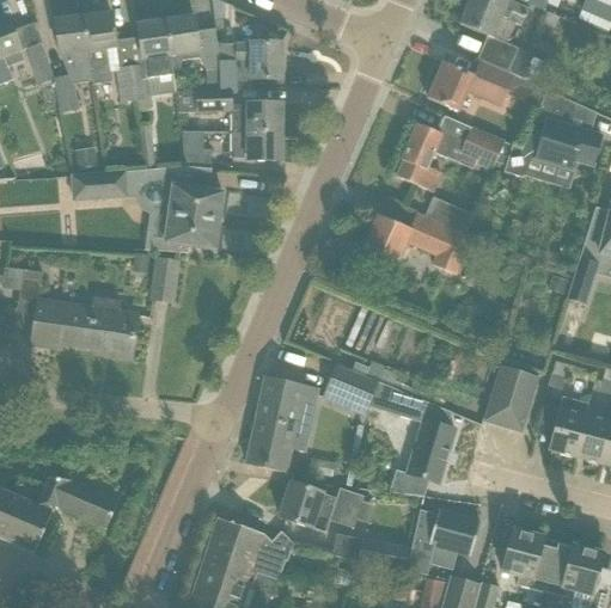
[(469,0),(459,23),(487,35),(477,57),(500,67),(525,78),(535,53),(508,42),(517,22),(523,24),(530,8),(511,0),(469,0)]
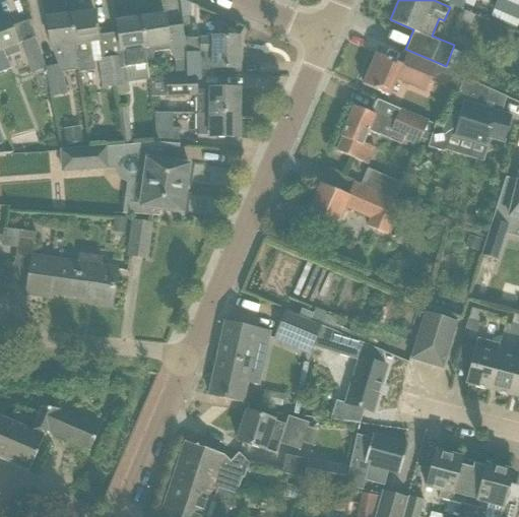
[(449,0),(449,2),(462,8),(465,1),(463,0),(449,0)]
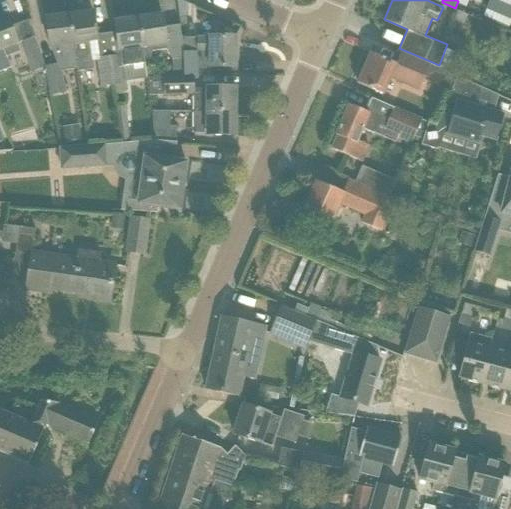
[(94,9),(70,13),(78,69),(92,67),(91,59),(98,58),(102,85),(114,84),(110,54),(100,56),(94,9)]
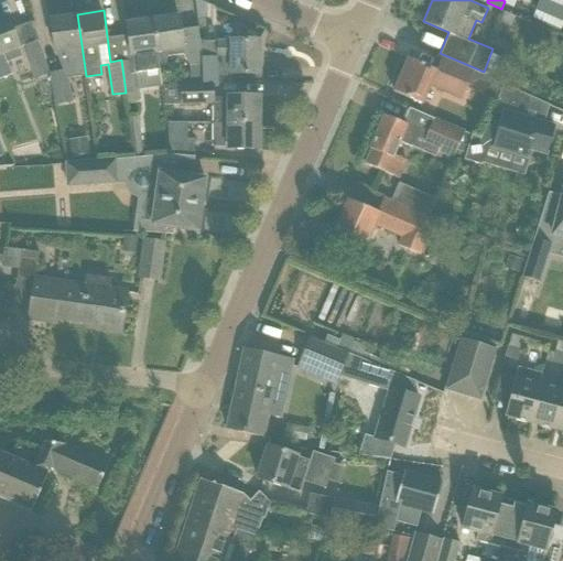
[(55,50),(69,47),(74,75),(84,73),(84,76),(86,76),(77,14),(51,18),(55,50)]
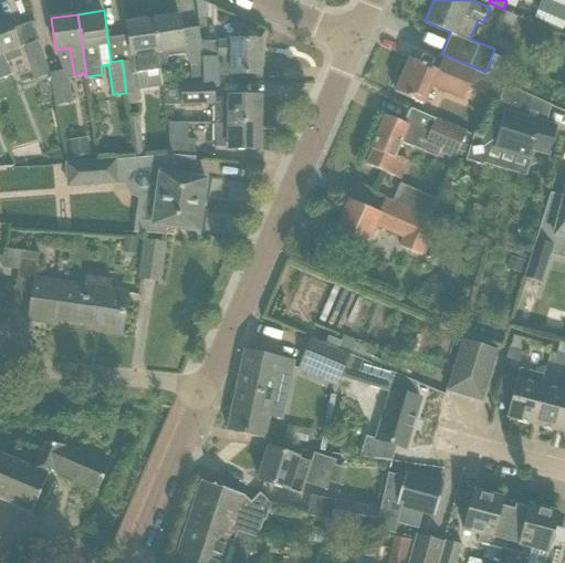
[(134,17),(134,21),(127,22),(133,59),(135,59),(137,72),(160,69),(154,18),(147,19),(147,14),(134,17)]
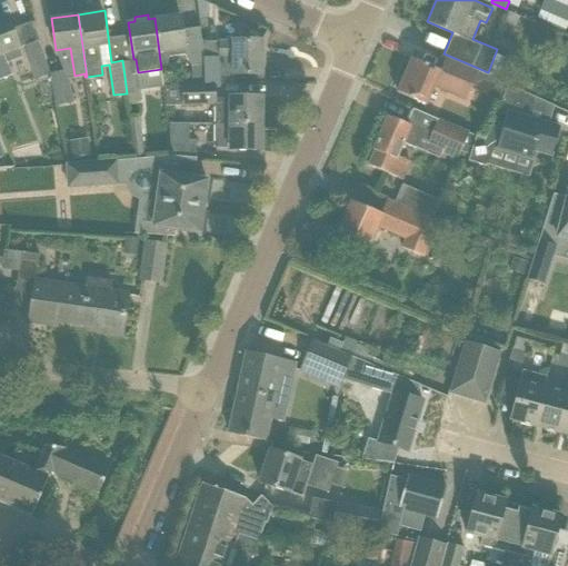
[(181,15),(155,18),(161,69),(167,68),(171,55),(186,52),(192,65),(206,62),(205,56),(202,39),(200,26),(182,28),(181,15)]
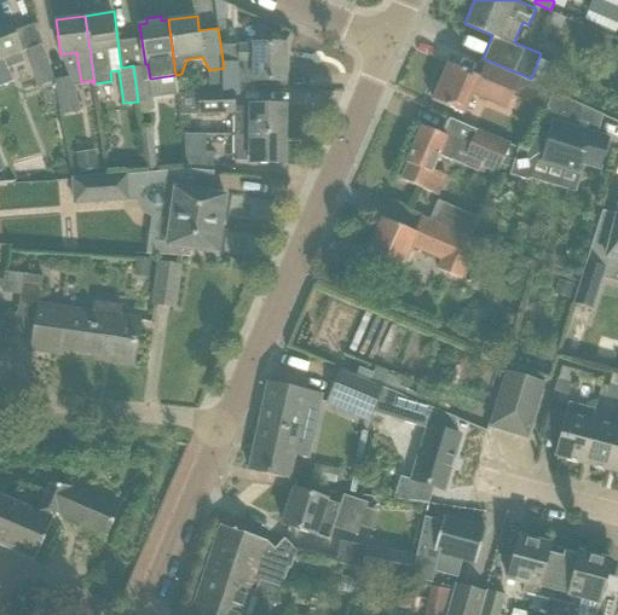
[(5,56),(22,50),(9,18),(0,21),(0,85),(15,80),(5,56)]
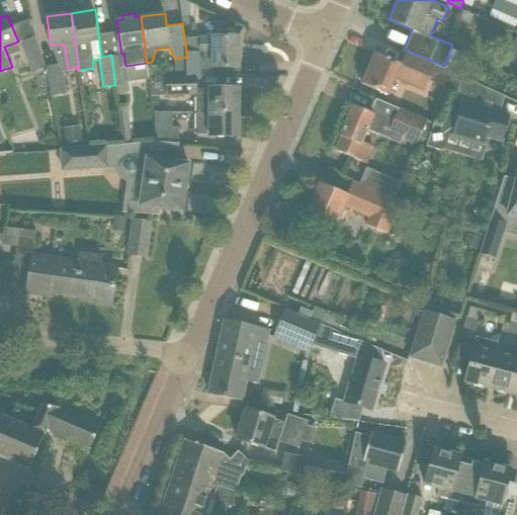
[(33,71),(46,66),(35,35),(22,40),(33,71)]
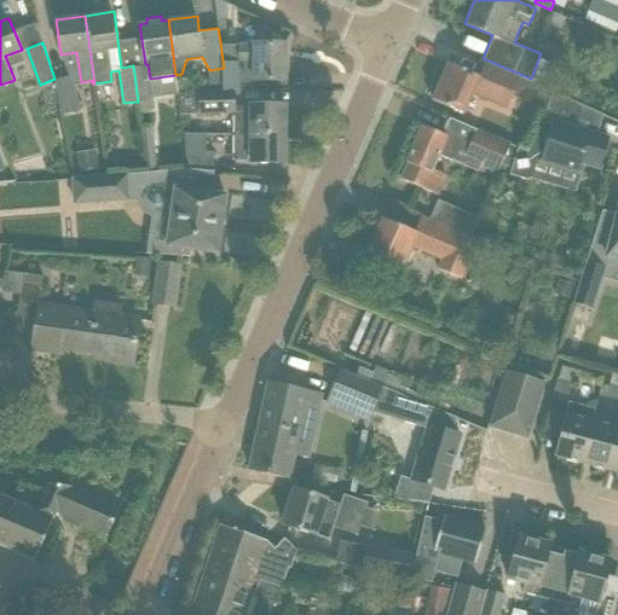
[(223,61),(224,68),(226,92),(235,92),(235,90),(253,91),(253,79),(286,79),(286,42),(254,42),(238,42),(240,57),(223,61)]
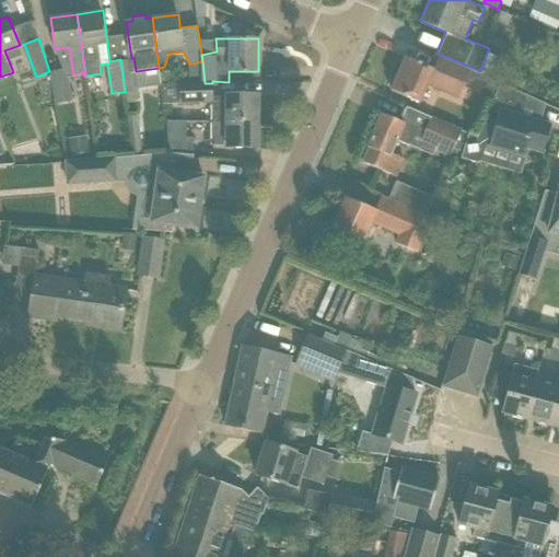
[(394,72),(388,84),(393,86),(392,89),(411,97),(420,101),(428,83),(459,96),(464,85),(470,70),(458,65),(439,56),(433,68),(406,56),(398,74),(394,72)]
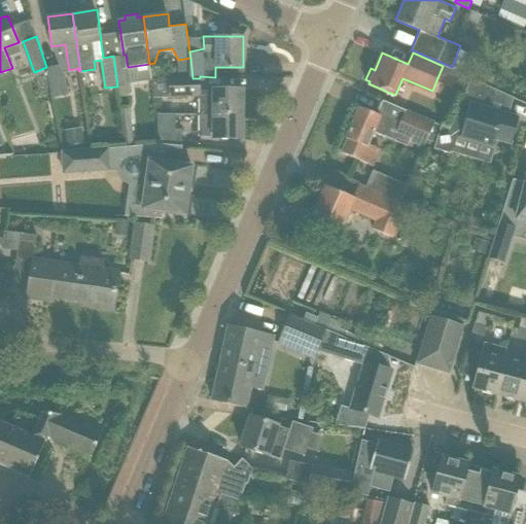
[(124,55),(113,56),(117,86),(130,84),(128,67),(126,55),(124,55)]
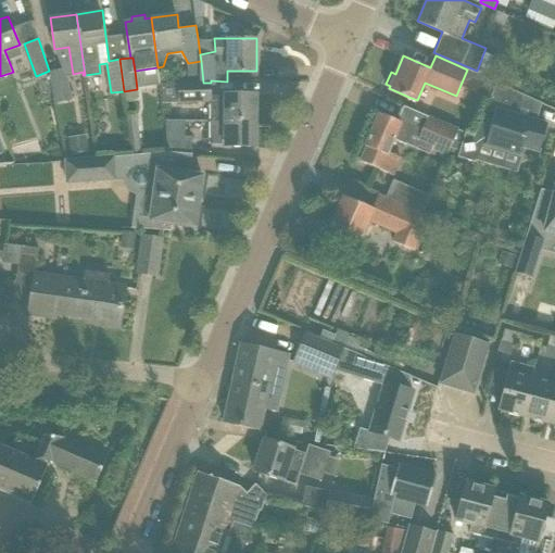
[(64,68),(49,72),(55,101),(72,98),(67,77),(66,74),(64,68)]
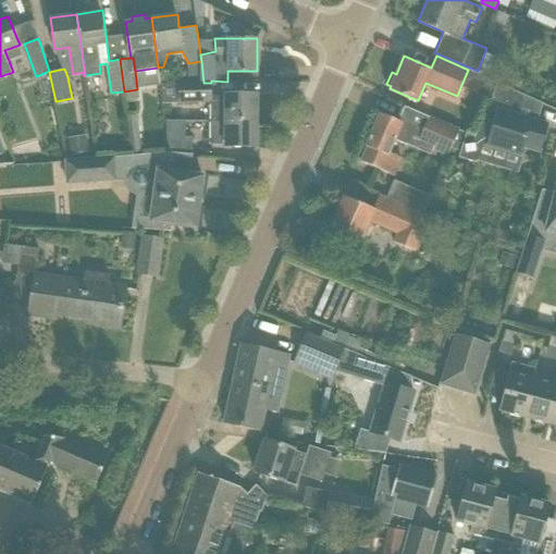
[(211,100),(211,83),(204,83),(186,82),(186,81),(159,83),(163,100),(211,100)]
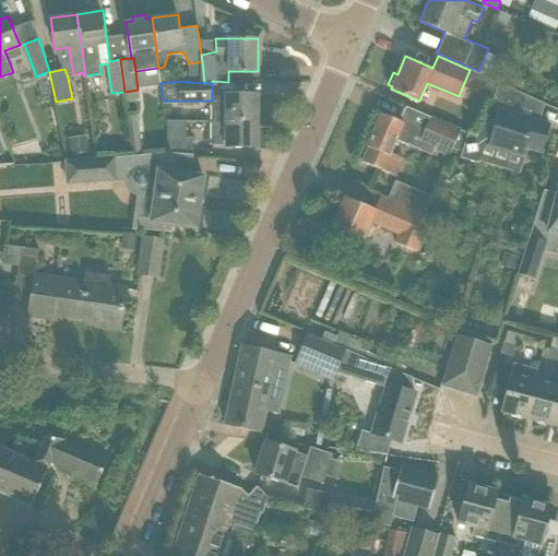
[(460,156),(478,162),(484,142),(488,143),(488,144),(523,154),(525,145),(543,151),(550,123),(520,115),(526,94),(499,82),(476,135),(467,131),(460,156)]
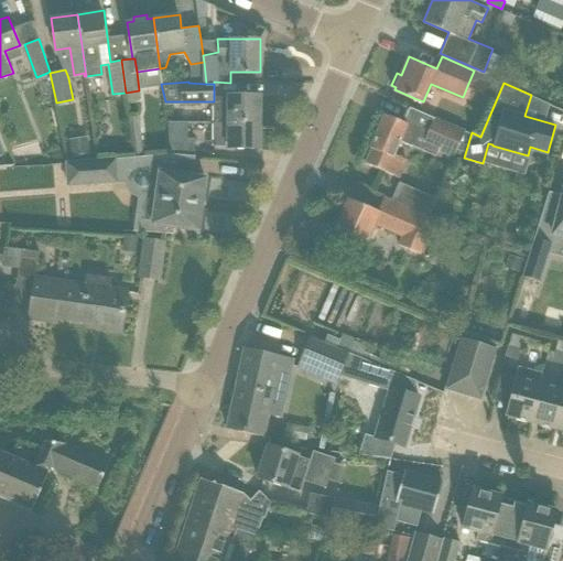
[(214,106),(214,120),(260,120),(260,94),(228,94),(228,106),(214,106)]
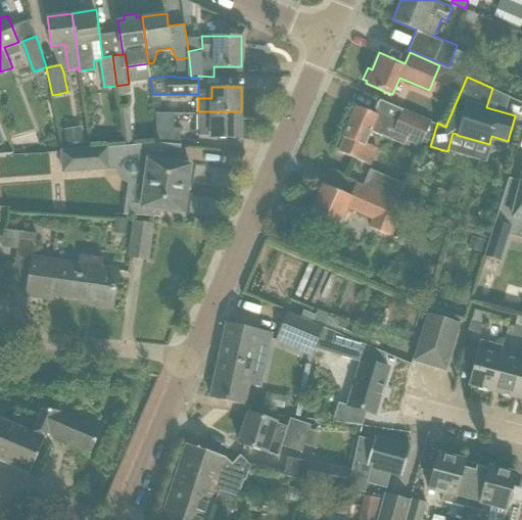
[(345,137),(339,150),(358,158),(359,158),(366,141),(371,129),(383,134),(389,119),(378,113),(375,112),(357,104),(343,136),(345,137)]
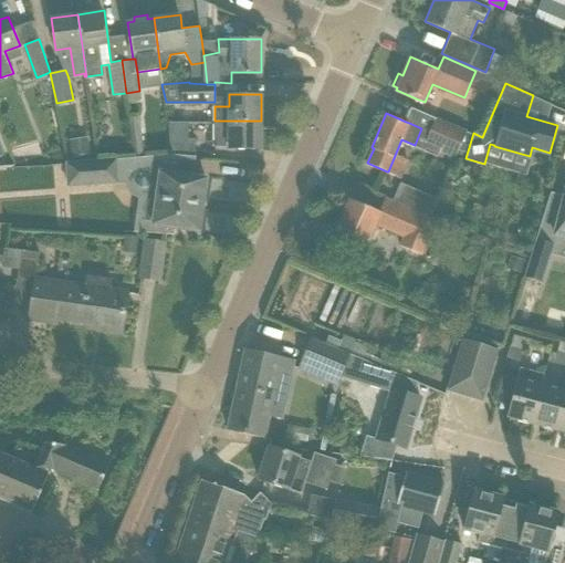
[(128,116),(133,156),(144,155),(140,115),(128,116)]
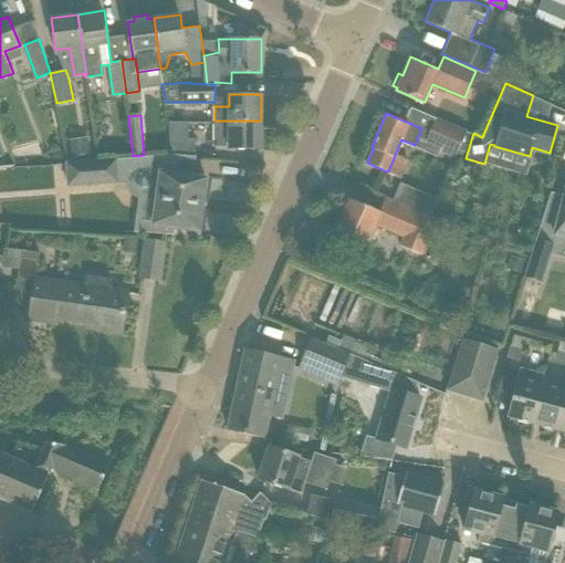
[(440,150),(454,156),(467,131),(435,117),(426,138),(442,145),(440,150)]
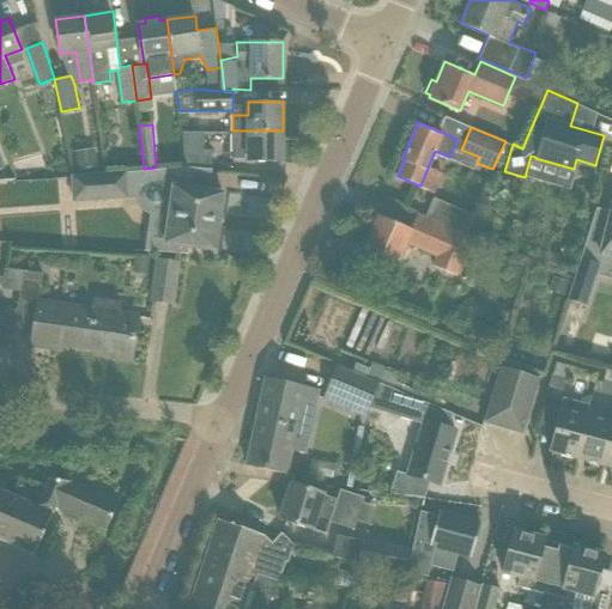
[(186,165),(187,165),(211,169),(212,148),(204,148),(205,131),(183,131),(186,165)]
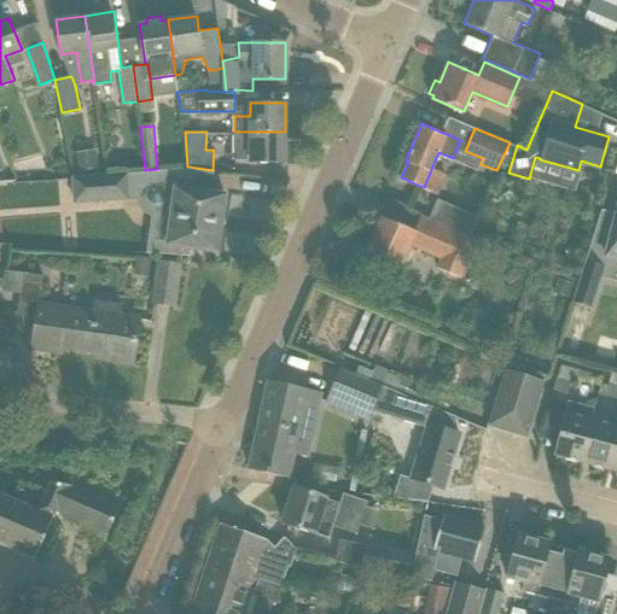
[(285,132),(234,132),(234,158),(250,158),(250,161),(285,161),(285,132)]
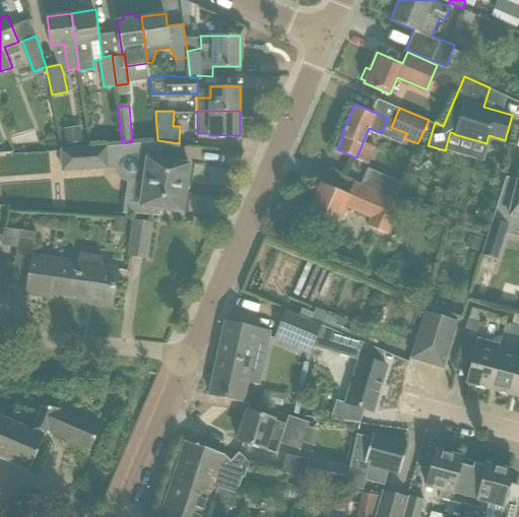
[(81,124),(65,126),(67,141),(84,139),(81,124)]
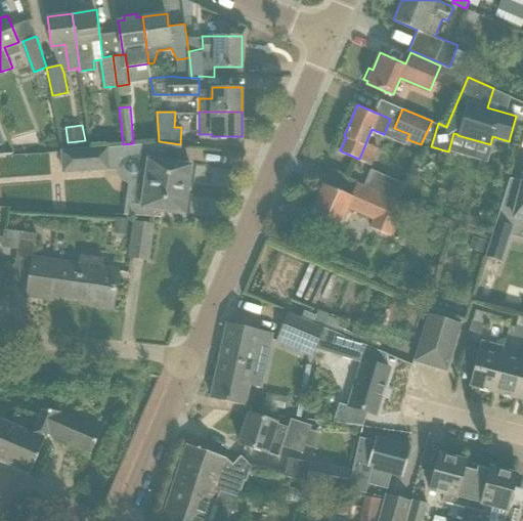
[(34,129),(11,136),(15,149),(38,142),(34,129)]
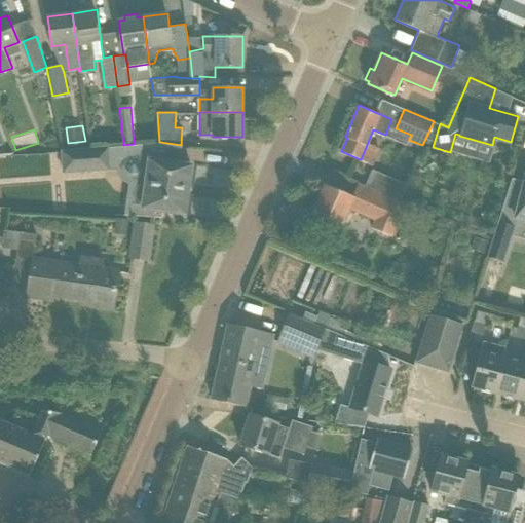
[(62,150),(64,172),(109,169),(108,147),(62,150)]
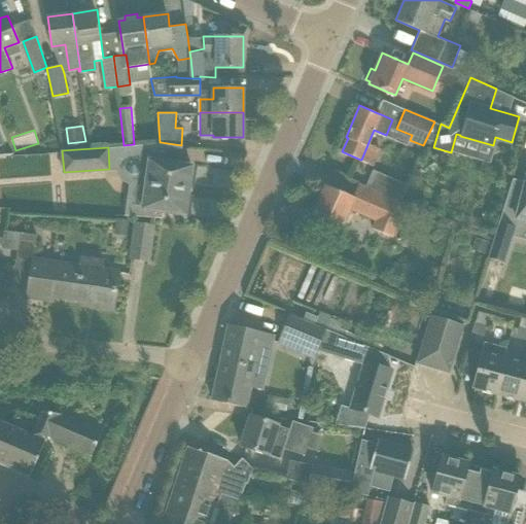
[(133,215),(162,217),(163,211),(185,214),(187,196),(188,196),(189,184),(191,165),(149,159),(146,178),(144,189),(145,189),(142,206),(138,205),(139,198),(128,197),(127,205),(134,206),(133,215)]
